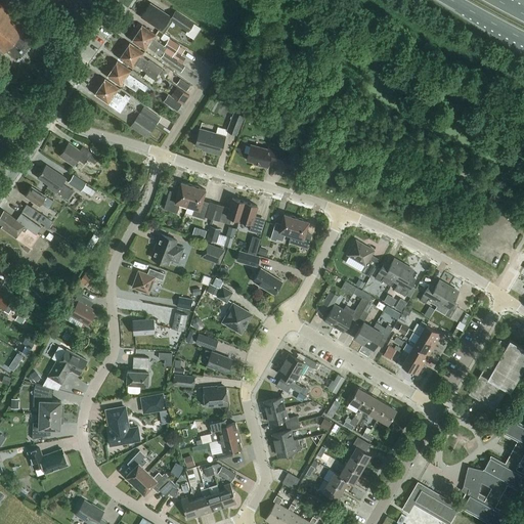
[(17,58),(33,41),(22,32),(25,29),(18,23),(19,20),(0,3),(0,50),(3,53),(7,50),(17,58)]
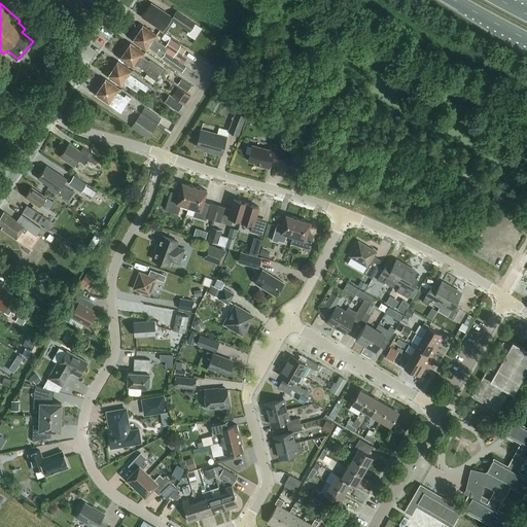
[(172,16),(151,3),(142,16),(166,32),(174,21),(188,31),(186,33),(195,39),(202,28),(176,10),(172,16)]
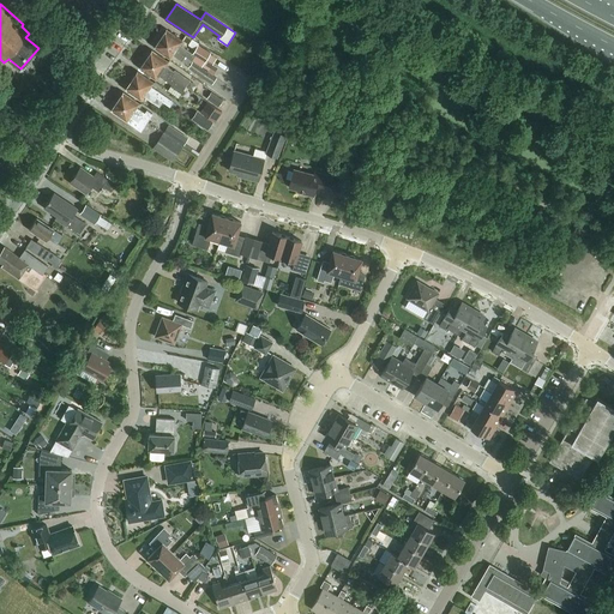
[(182,41),(167,29),(161,38),(185,55),(193,61),(202,67),(204,64),(211,53),(198,44),(192,53),(180,44),(182,41)]
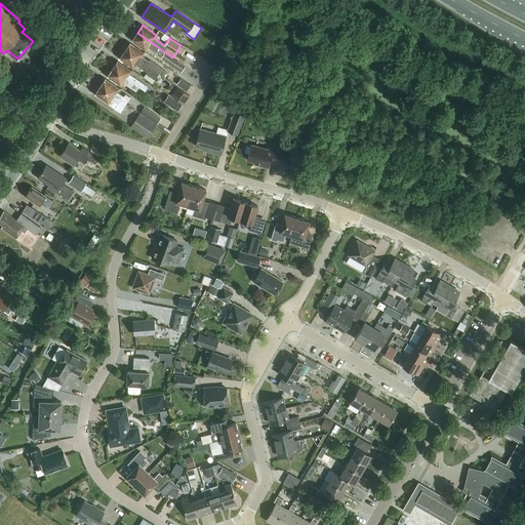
[(156,51),(158,47),(137,33),(132,40),(146,50),(148,46),(156,51)]
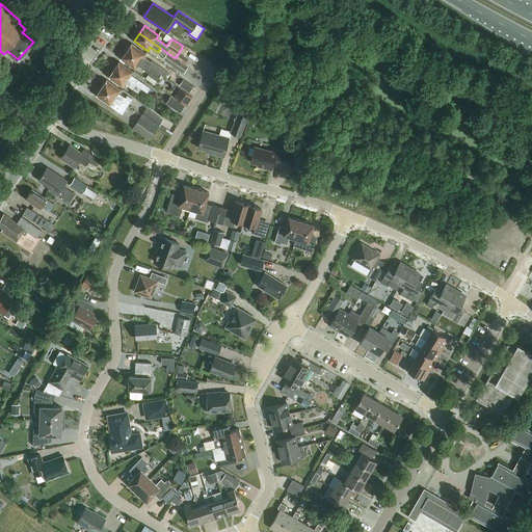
[(148,67),(161,75),(163,71),(143,56),(145,53),(132,44),(127,51),(148,67)]
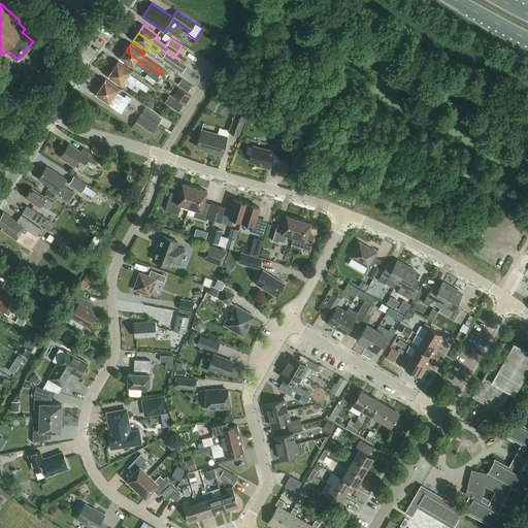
[(154,84),(160,74),(146,66),(126,51),(120,59),(134,68),(136,65),(147,72),(146,74),(144,77),(154,84)]
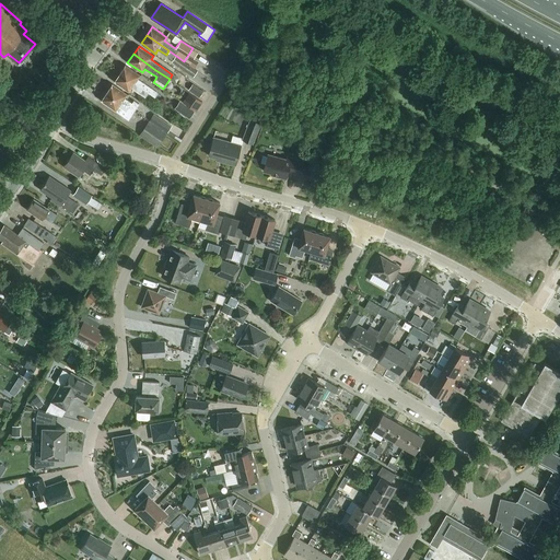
[(198,70),(184,61),(176,56),(172,62),(194,77),(198,70)]
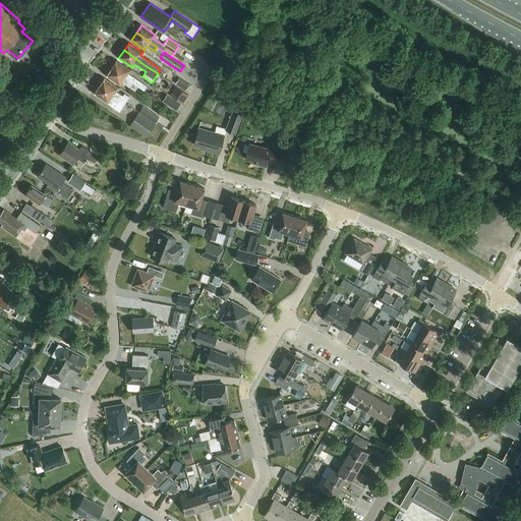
[(117,60),(111,68),(132,82),(143,90),(147,85),(140,81),(128,73),(130,70),(117,60)]
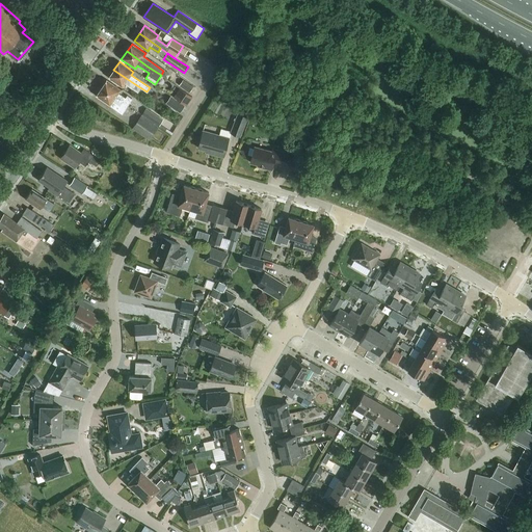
[(135,84),(113,70),(108,77),(123,86),(125,83),(139,92),(138,95),(147,100),(150,95),(147,92),(147,91),(135,84)]
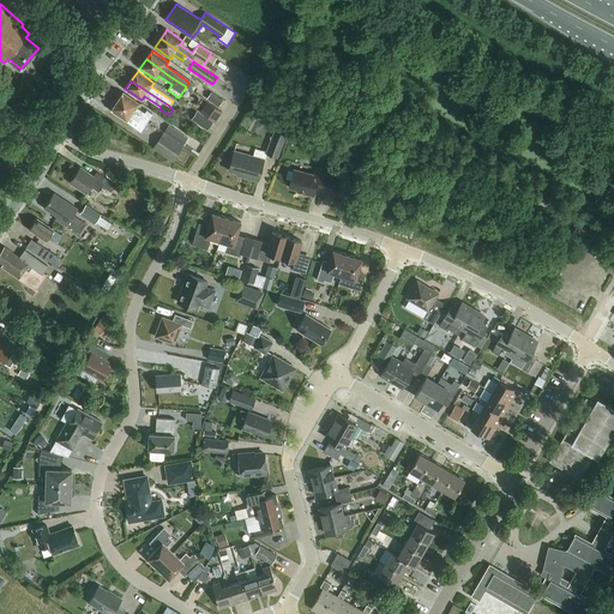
[(124,92),(116,101),(148,121),(152,114),(148,110),(145,113),(137,107),(139,103),(124,92)]
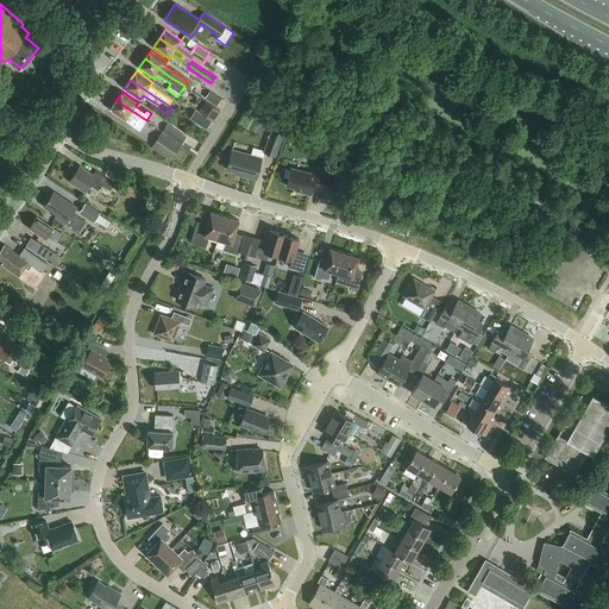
[(209,92),(205,98),(217,106),(221,100),(209,92)]
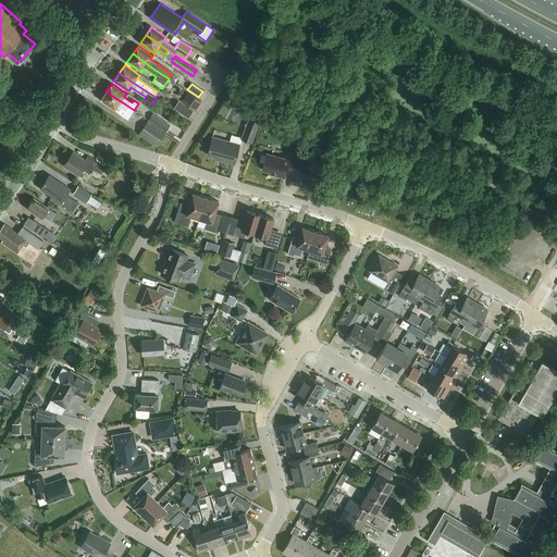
[(127,119),(134,110),(106,91),(100,100),(115,110),(118,107),(126,112),(123,115),(127,119)]
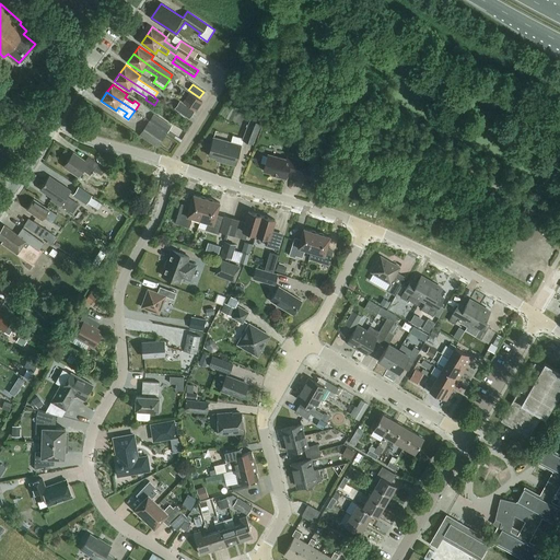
[(189,93),(183,102),(196,111),(202,102),(189,93)]
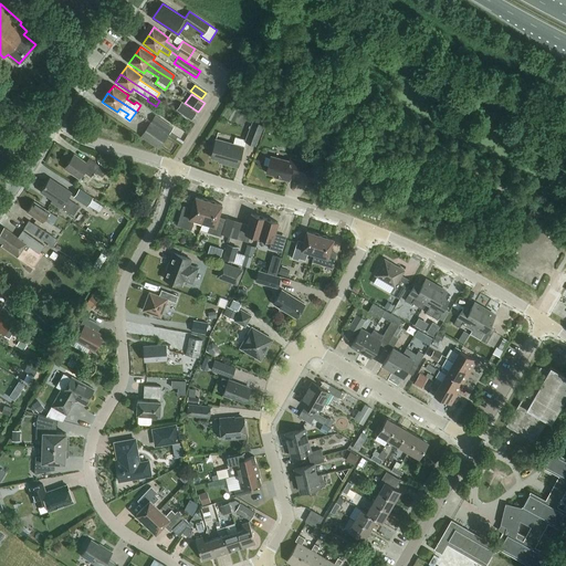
[(191,119),(196,112),(181,102),(177,109),(191,119)]
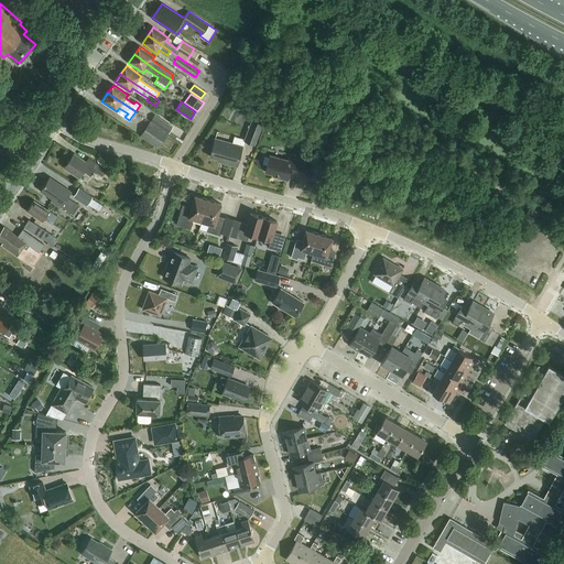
[(160,118),(155,125),(169,133),(173,127),(160,118)]
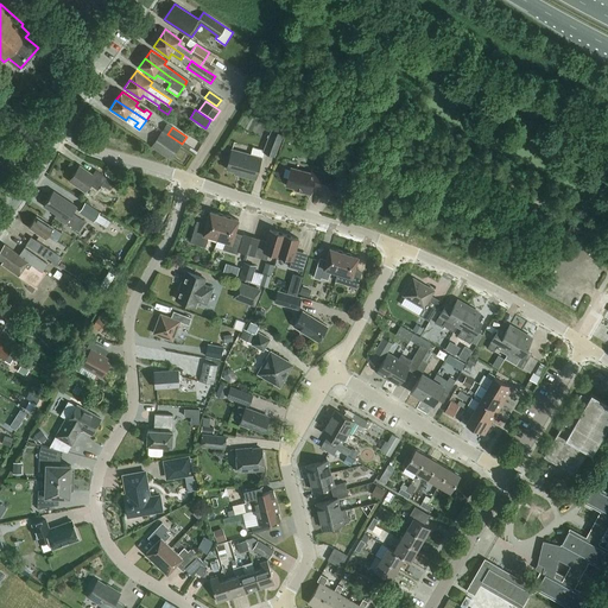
[(272,128),(264,151),(276,156),(284,133),(272,128)]
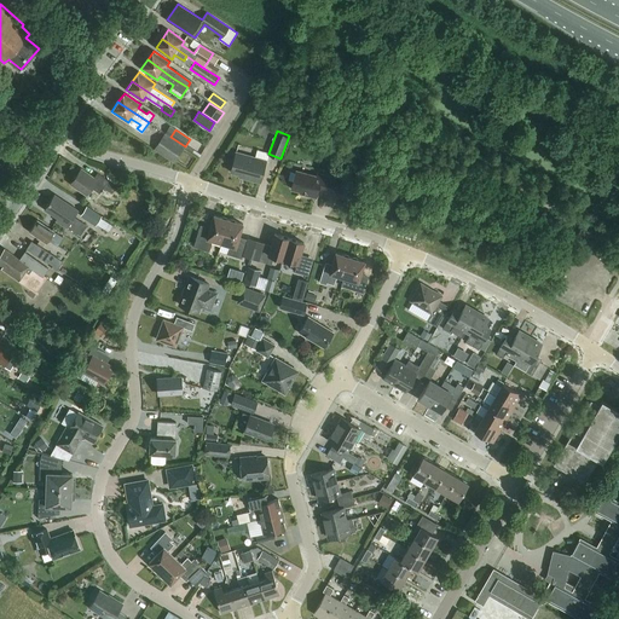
[(185,148),(165,133),(154,149),(174,163),(185,148)]
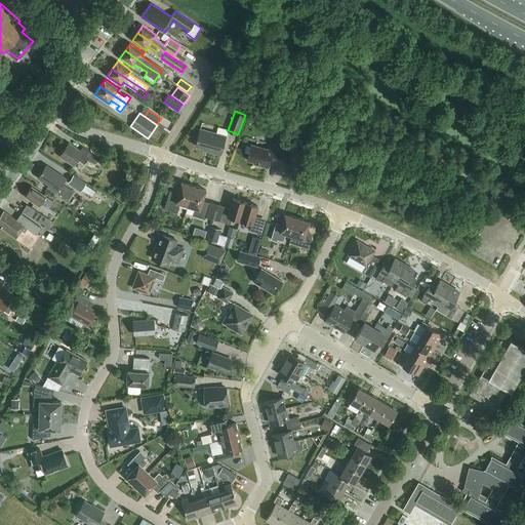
[(218,127),(216,133),(200,128),(195,146),(209,150),(208,152),(220,155),(228,129),(218,127)]
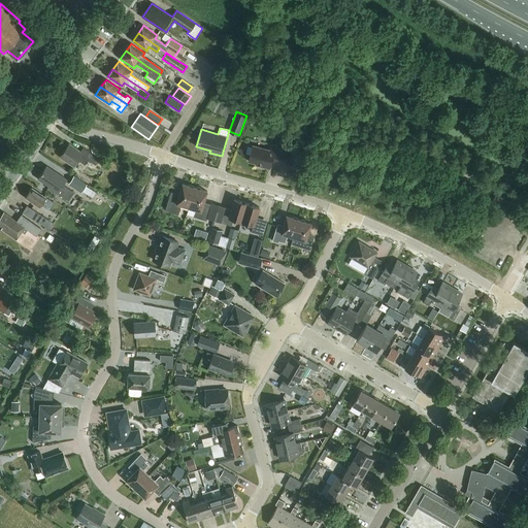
[(79,152),(68,144),(60,156),(74,166),(78,160),(85,165),(88,160),(95,165),(100,159),(83,147),(79,152)]
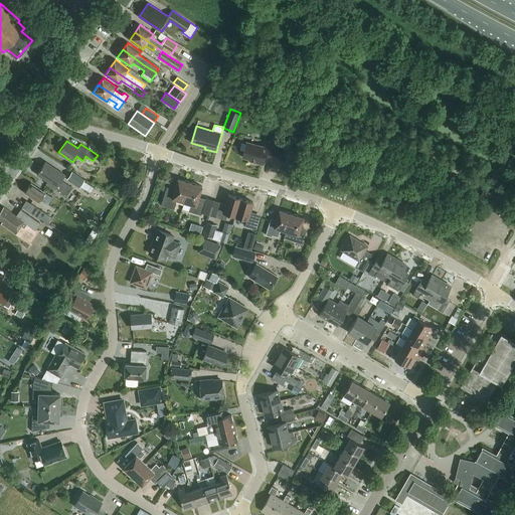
[(264,146),(246,142),(242,157),(254,161),(254,162),(263,165),(265,158),(281,163),(285,149),(264,144),(264,146)]
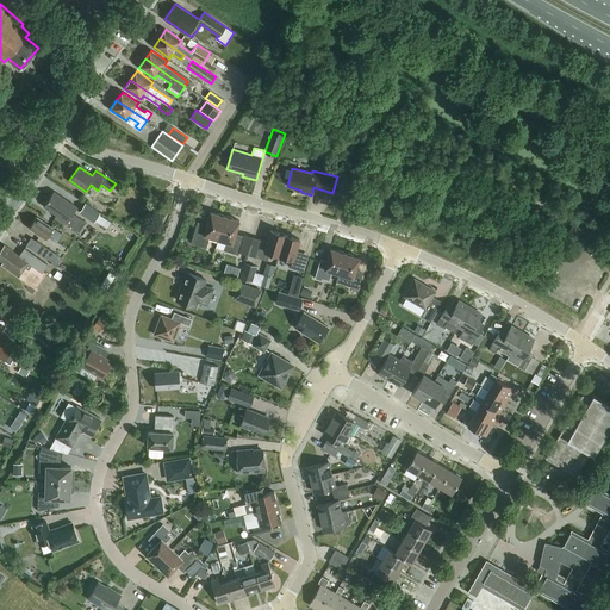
[(73,213),(78,206),(54,191),(44,206),(56,215),(55,217),(66,224),(79,232),(85,222),(73,213)]
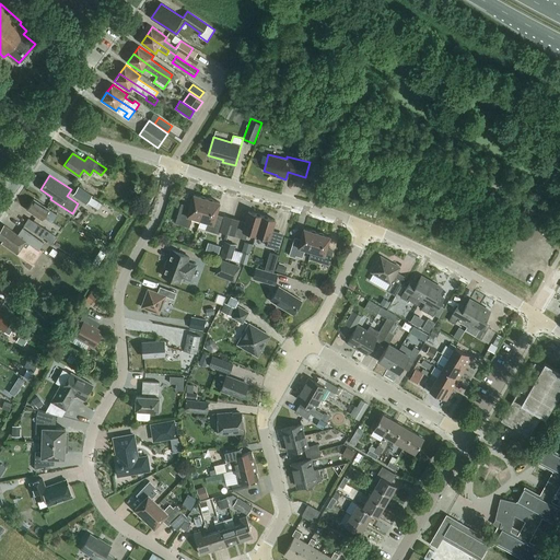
[(92,195),(79,186),(73,195),(86,203),(88,202),(98,210),(103,205),(91,196),(92,195)]
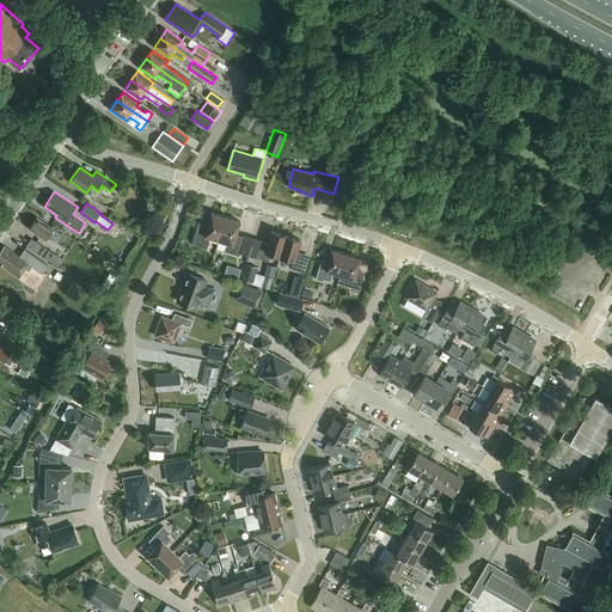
[(219,240),(226,216),(212,213),(207,228),(197,226),(191,244),(207,249),(210,238),(219,240)]
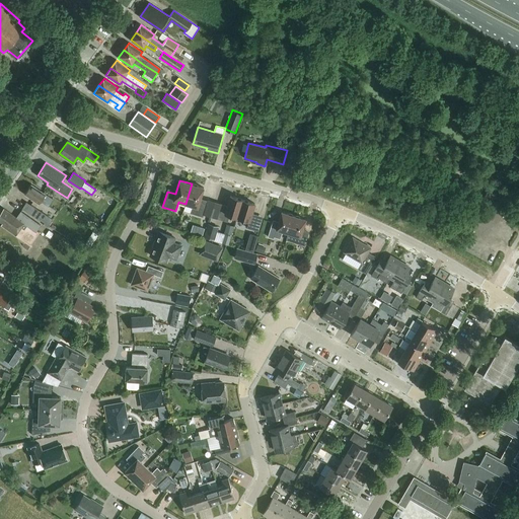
[(204,188),(192,183),(186,204),(193,206),(191,213),(203,217),(207,204),(200,201),(204,188)]
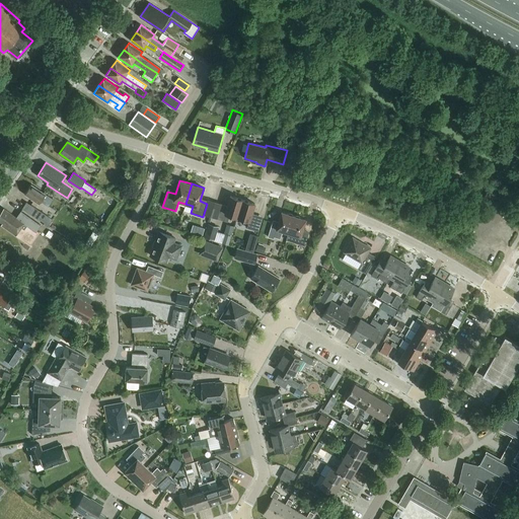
[(49,204),(53,199),(31,184),(24,194),(40,204),(42,200),(49,204)]
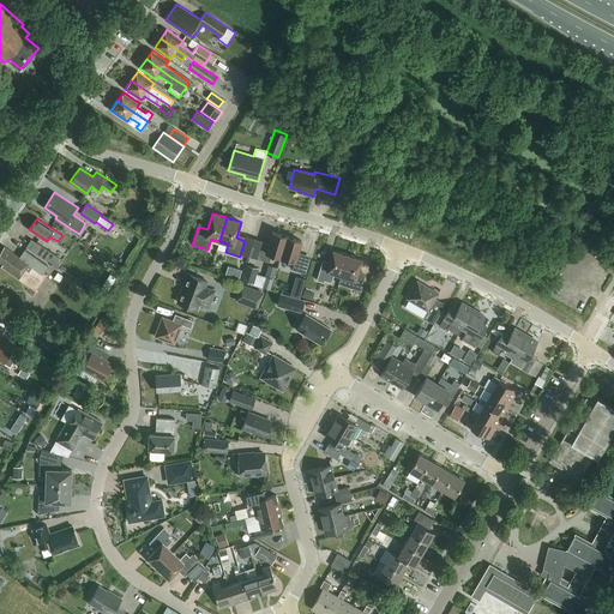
[(272,254),(281,257),(287,236),(272,232),(269,246),(262,245),(257,258),(269,263),(272,254)]
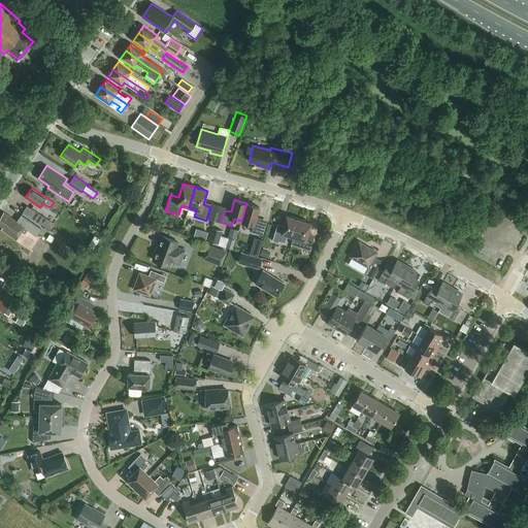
[(259,207),(246,203),(241,221),(254,225),(252,232),(257,233),(261,221),(255,220),(259,207)]
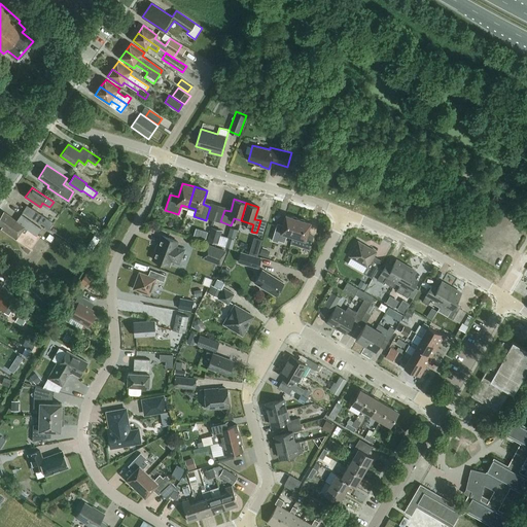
[(23,212),(32,218),(37,212),(27,206),(23,212)]
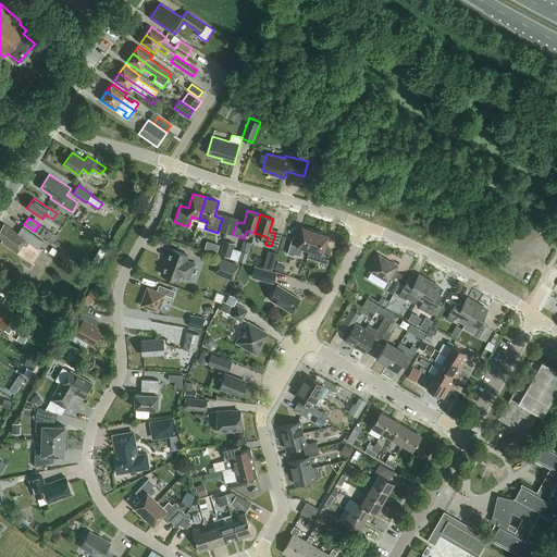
[(32,249),(34,246),(38,248),(44,242),(23,226),(17,234),(4,224),(0,230),(0,237),(2,239),(1,242),(33,263),(38,255),(32,249)]
